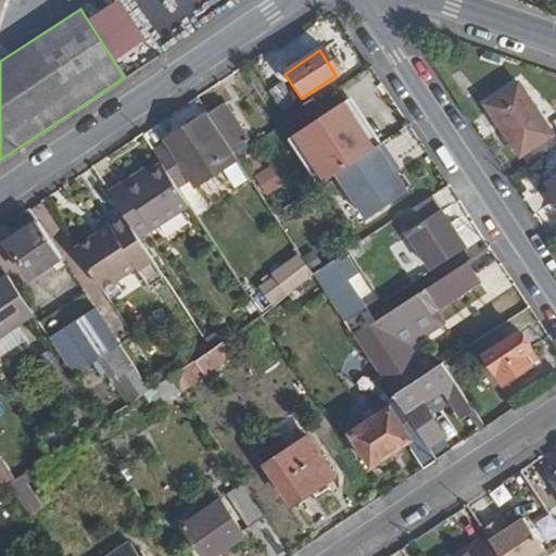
[(293,102),(278,84),(268,96),(282,112),(293,102)]
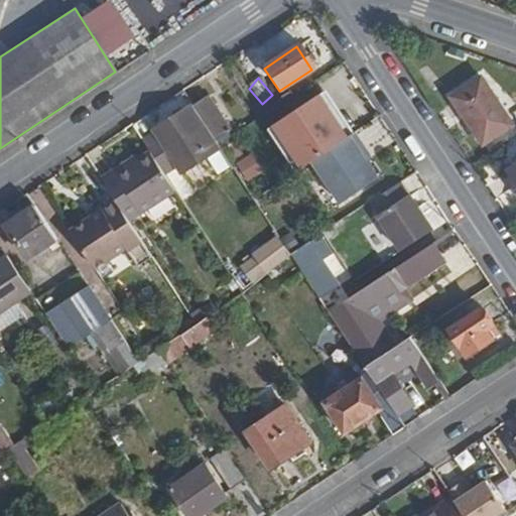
[(510,126),(480,78),(452,97),(482,144),(510,126)]
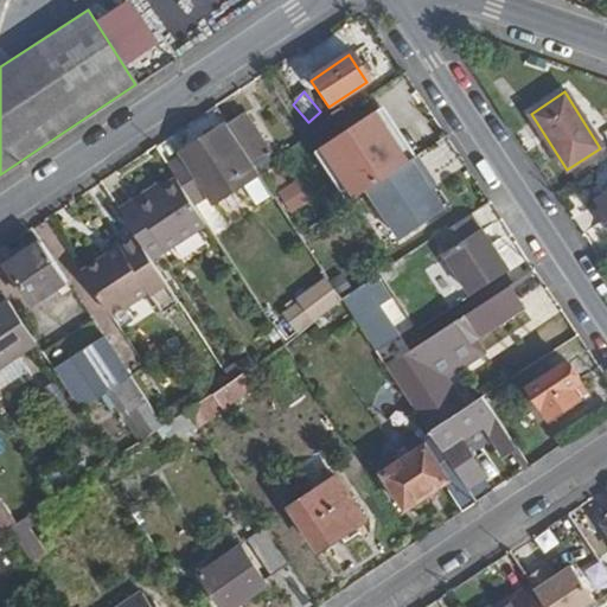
[(320,147),(355,198),(366,190),(409,161),(375,110),(320,147)]
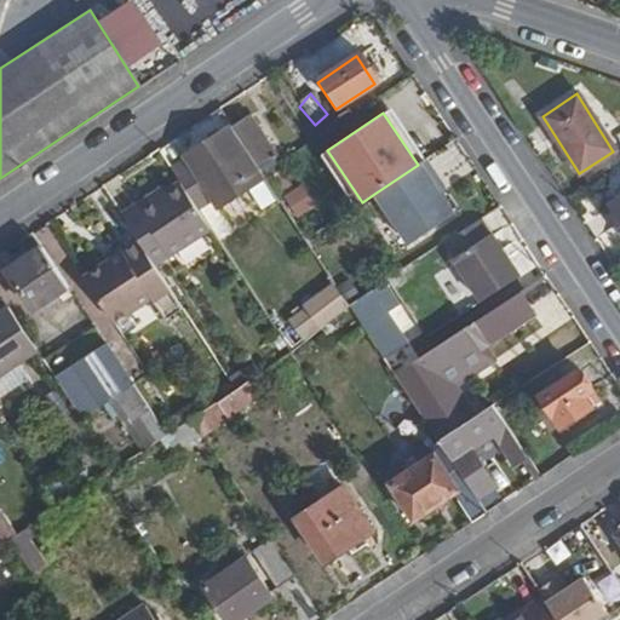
[(281,164),(250,114),(233,126),(247,149),(259,167),(264,174),(281,164)]
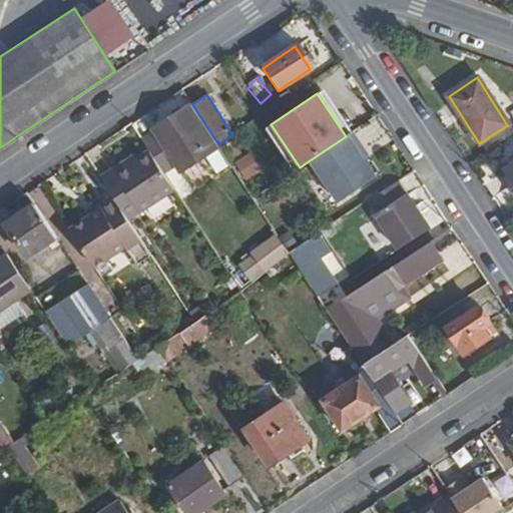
[(143,139),(144,141),(150,149),(164,171),(214,138),(204,123),(201,124),(187,104),(152,127),(155,131),(143,139)]
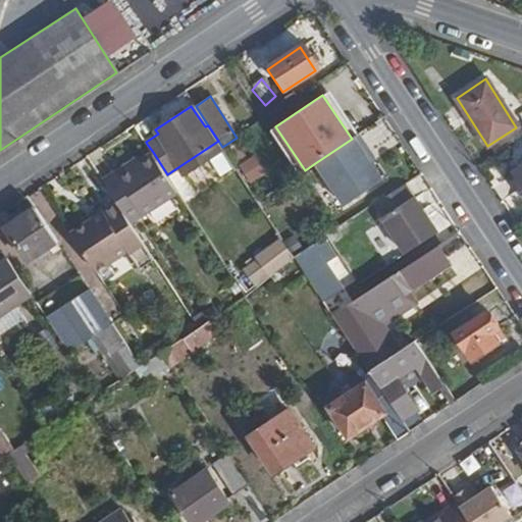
[(352,139),(315,163),(344,206),(381,179),(363,152),(367,149),(358,135),(352,139)]
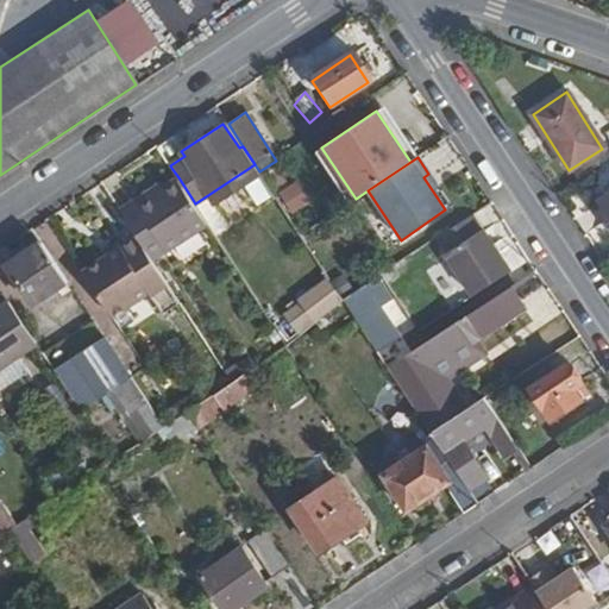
[(135,199),(119,208),(135,231),(152,258),(207,223),(195,203),(179,177),(138,203),(135,199)]
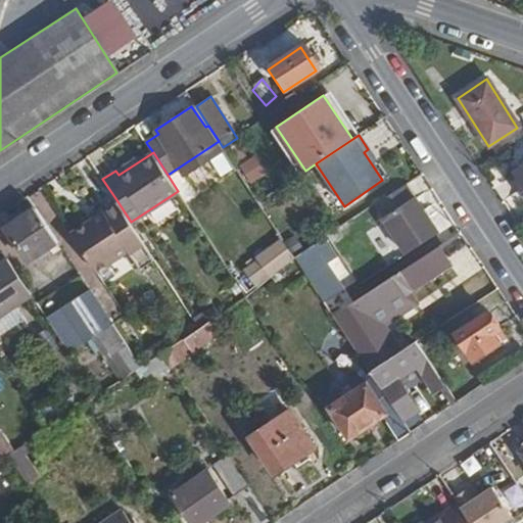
[(253,155),(237,164),(249,184),(266,175),(253,155)]
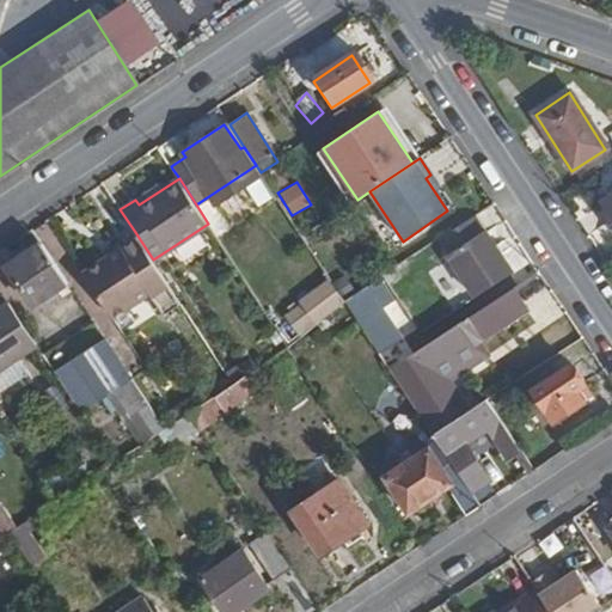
[(512,273),(473,216),(436,242),(473,297),(512,273)]
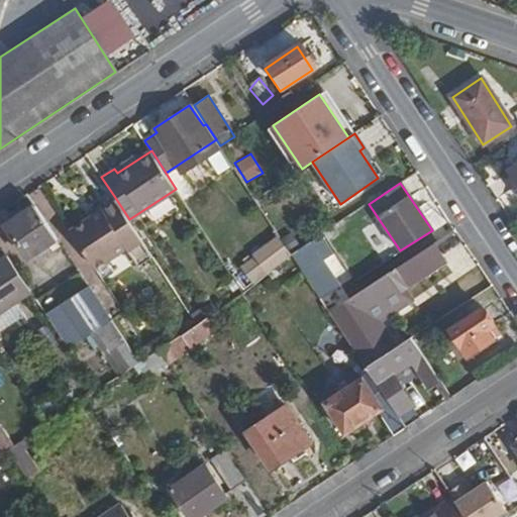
[(129,219),(114,196),(100,205),(105,214),(92,222),(89,218),(71,229),(97,270),(126,249),(136,266),(153,255),(129,219)]
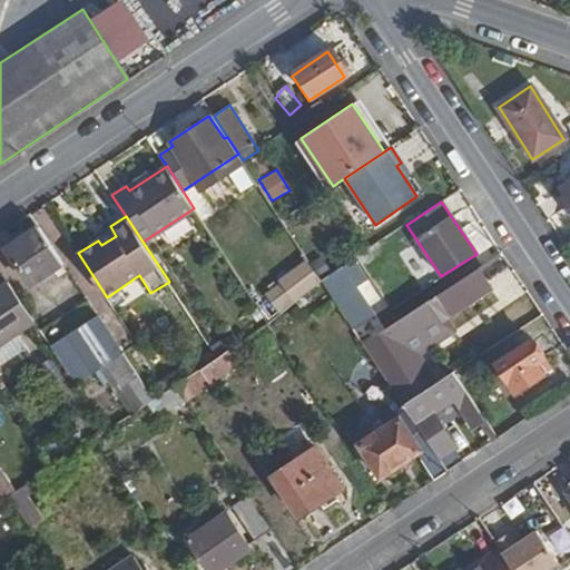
[(66,264),(41,226),(9,248),(31,285),(66,264)]
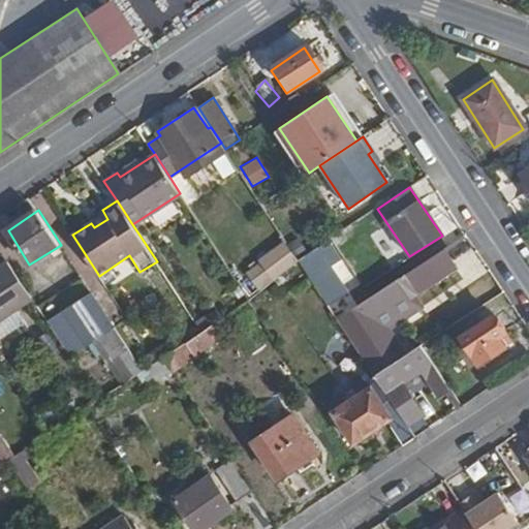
[(301,263),(288,246),(267,260),(278,278),(301,263)]
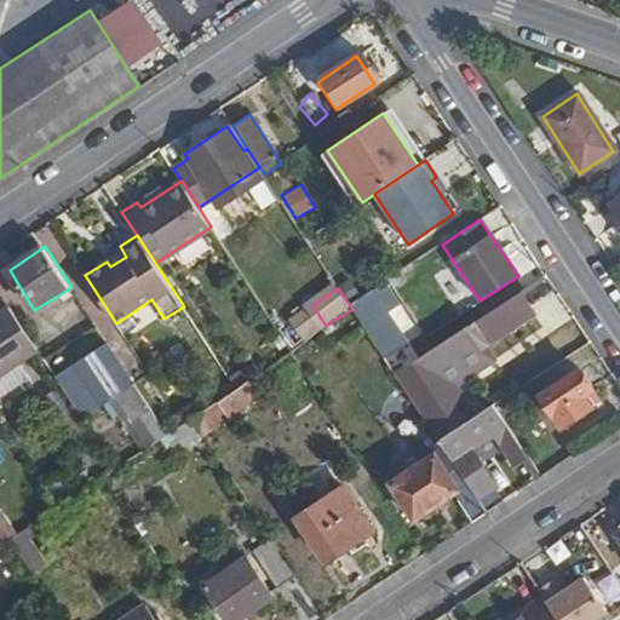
[(438,372),(532,310),(520,291),(395,374),(438,442),(471,420),(438,372)]
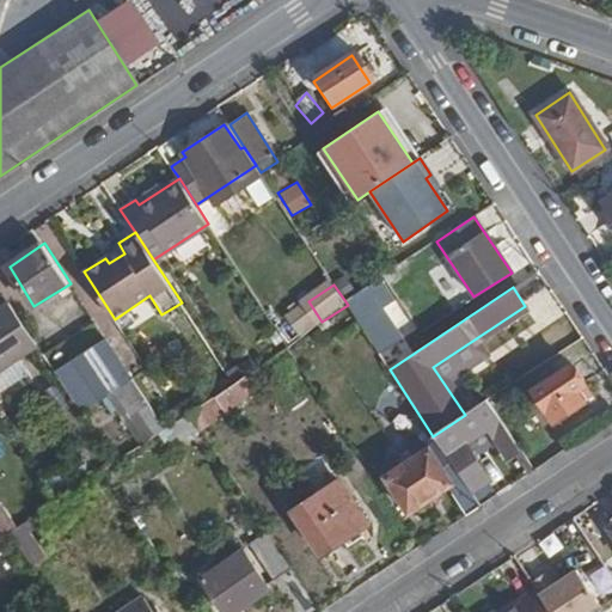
[(0,371),(40,347),(10,301),(0,307),(0,371)]
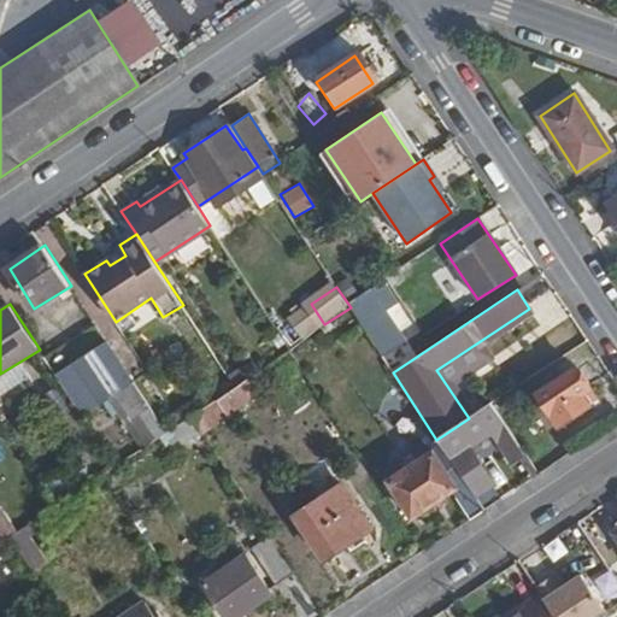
[(372,306),(356,318),(385,362),(403,351),(372,306)]
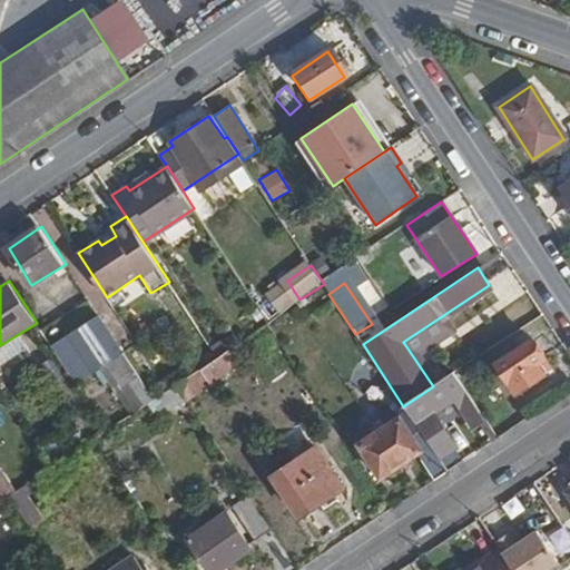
[(123,352),(98,314),(67,334),(81,355),(65,366),(75,383),(106,363),(123,352)]
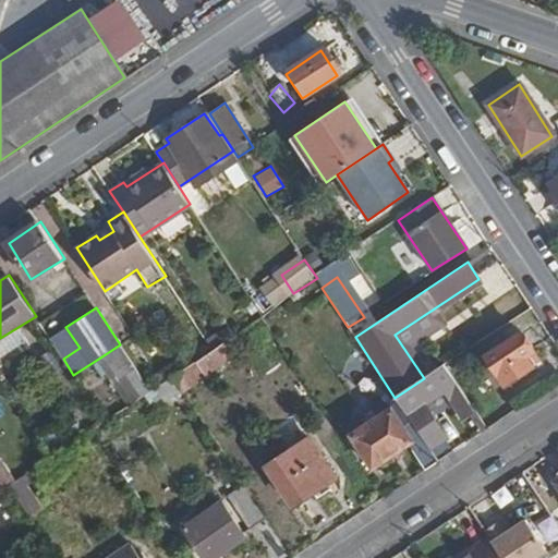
[(213,348),(229,337),(223,327),(206,338),(213,348)]
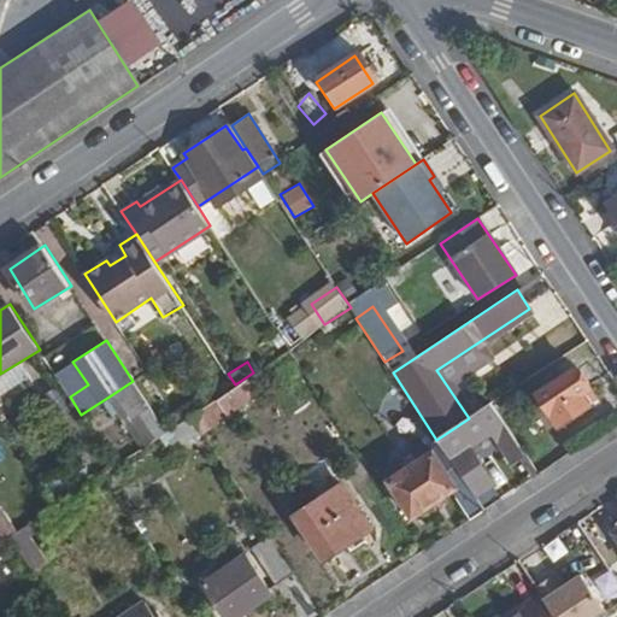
[(559,424),(588,405),(581,393),(589,387),(576,366),(538,392),(559,424)]
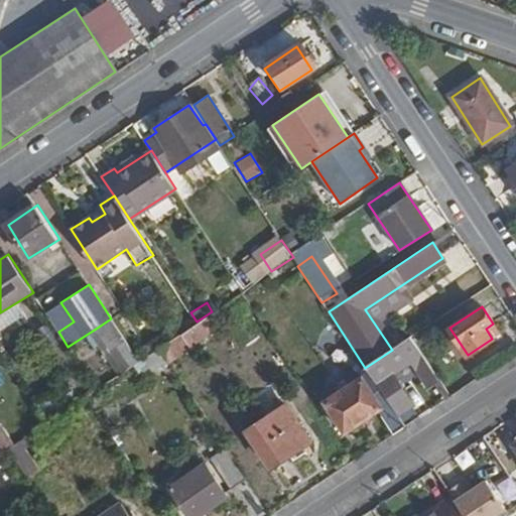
[(195,324),(188,314),(176,323),(182,332),(195,324)]
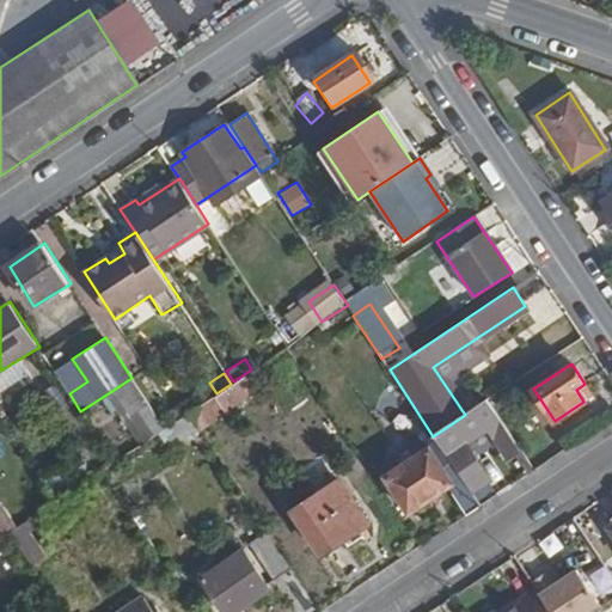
[(150,405),(132,378),(114,390),(132,417),(150,405)]
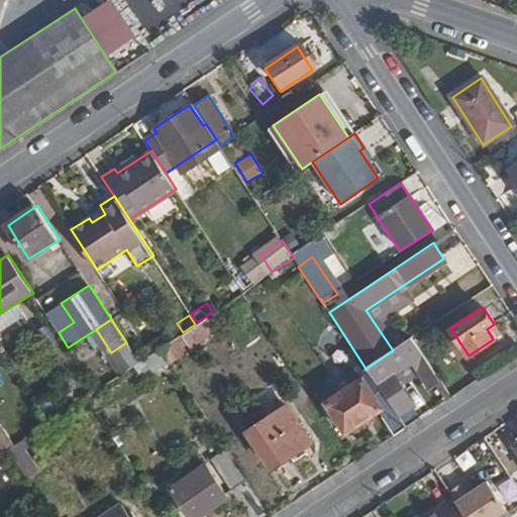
[(158,344),(166,360),(216,336),(208,319),(158,344)]
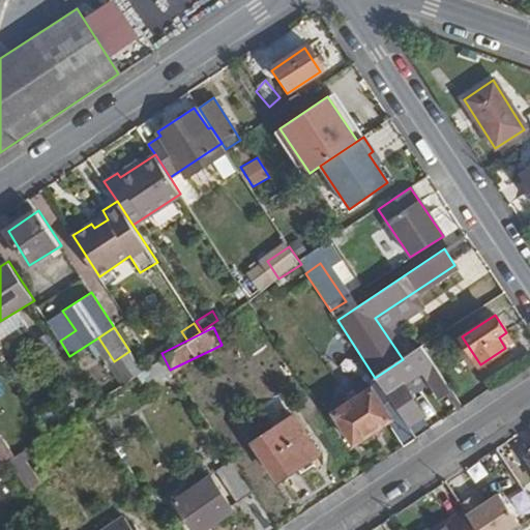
[(401,384),(420,372),(437,396),(445,391),(418,349),(403,359),(375,378),(385,394),(406,425),(421,415),(401,384)]
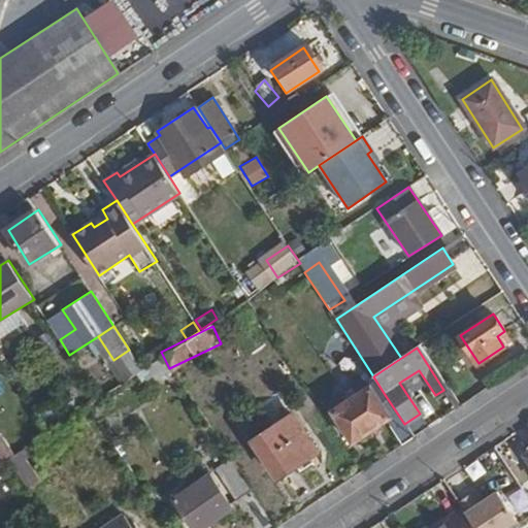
[(404,424),(384,393),(376,397),(369,387),(354,396),(352,392),(342,397),(345,402),(331,413),(350,442),(384,421),(400,446),(413,437),(404,424)]
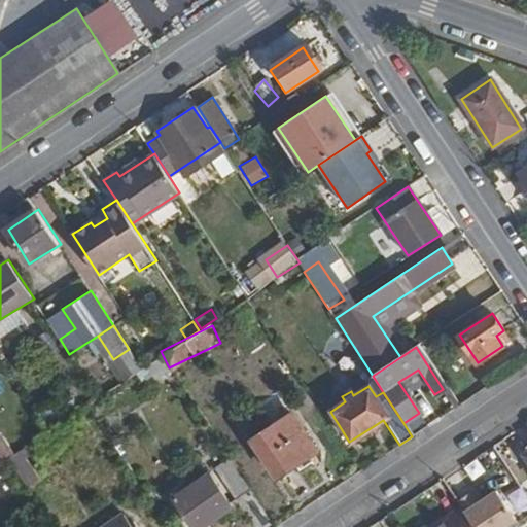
[(316,451),(291,413),(250,440),(275,478),(316,451)]
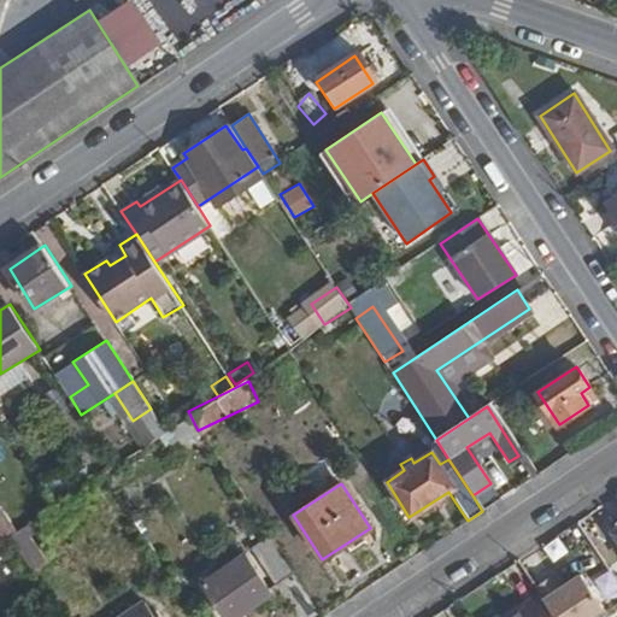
[(43,512),(54,505),(48,495),(37,503),(43,512)]
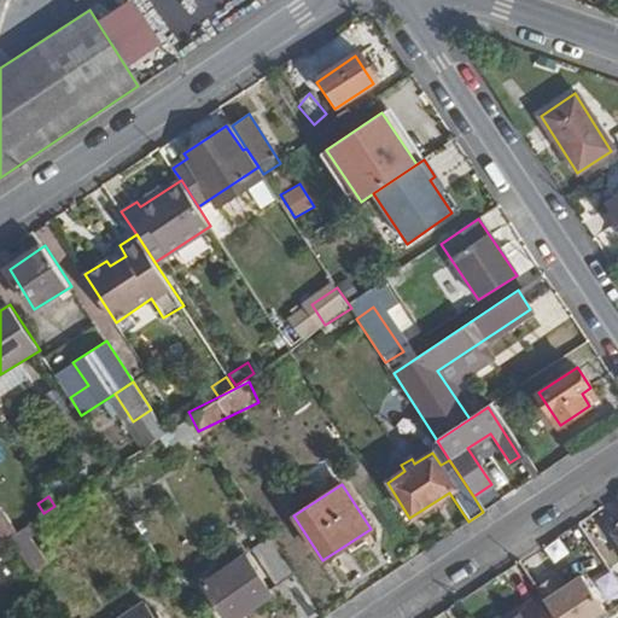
[(18,530),(3,505),(0,506),(0,542),(9,537),(18,530)]
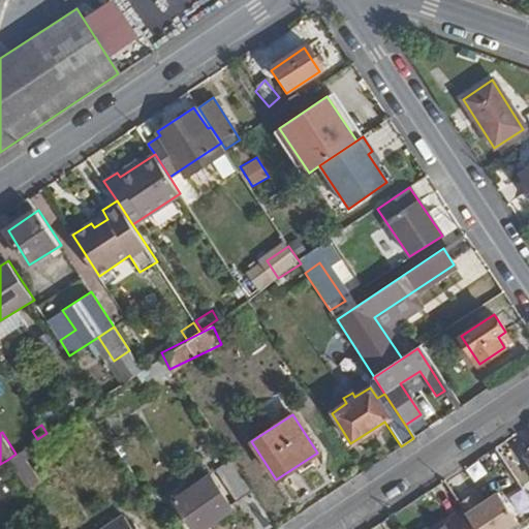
[(37,479),(19,452),(16,454),(7,460),(25,488),(37,479)]
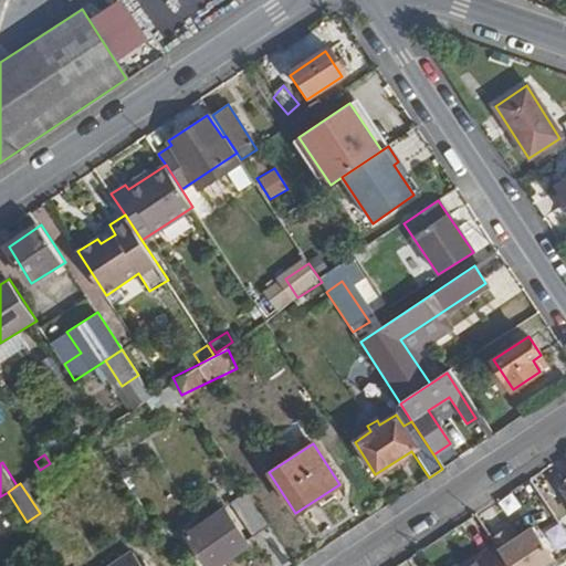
[(272,536),(245,495),(230,505),(257,546),(272,536)]
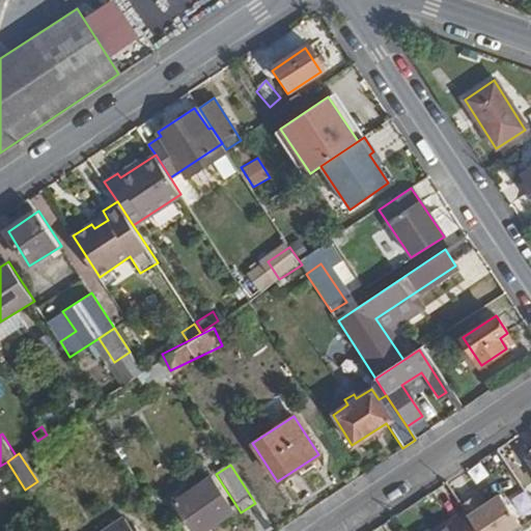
[(205,530),(231,513),(208,478),(170,503),(188,530),(205,530)]
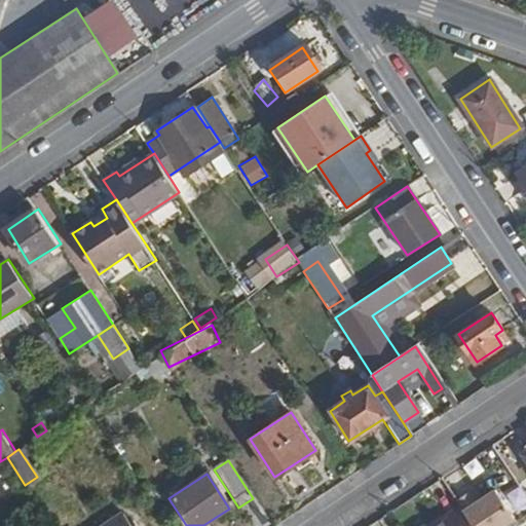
[(509,525),(516,522),(494,490),(476,502),(468,492),(455,501),(458,508),(471,525),(509,525)]
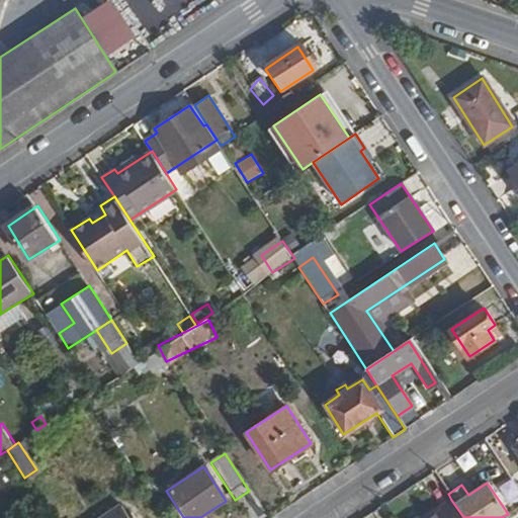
[(463,517),(451,500),(437,509),(438,512),(429,517),(463,517)]
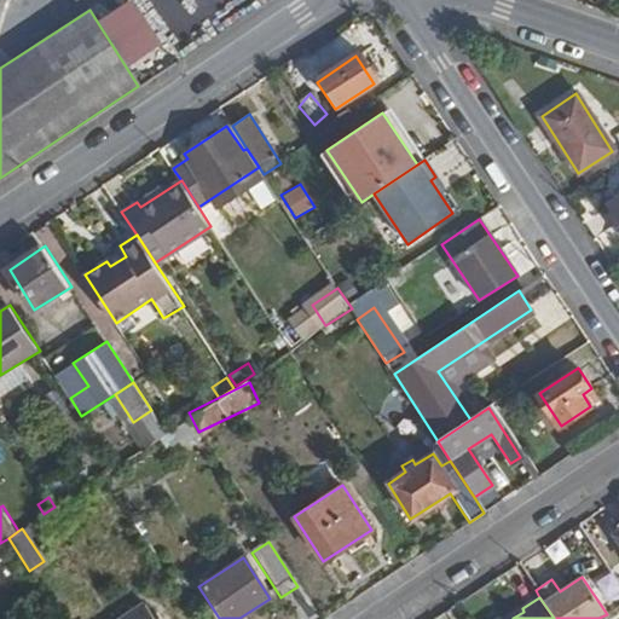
[(151,618),(144,607),(126,618),(90,618),(88,618),(86,618),(151,618)]
